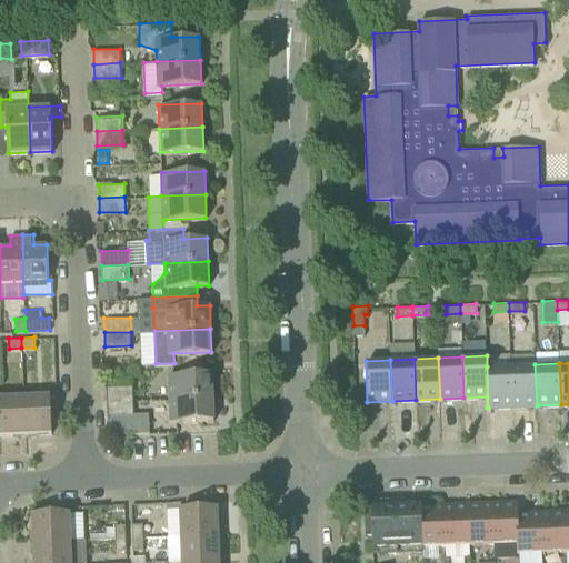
[(537,405),(535,364),(510,365),(512,406),(537,405)]
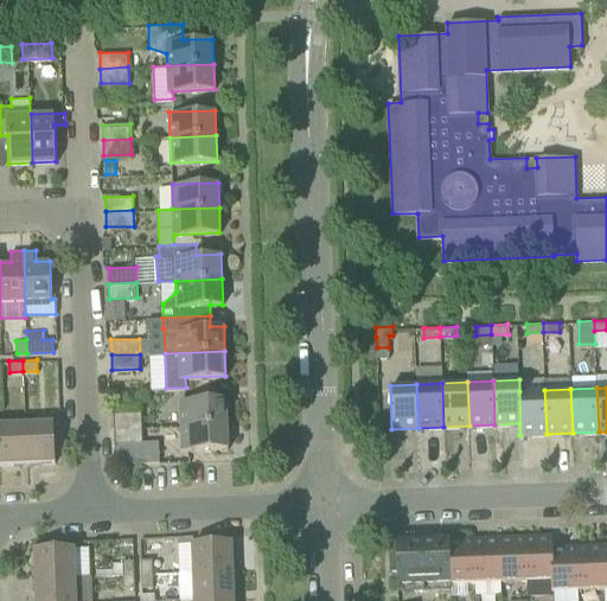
[(547,434),(544,390),(519,391),(521,435),(547,434)]
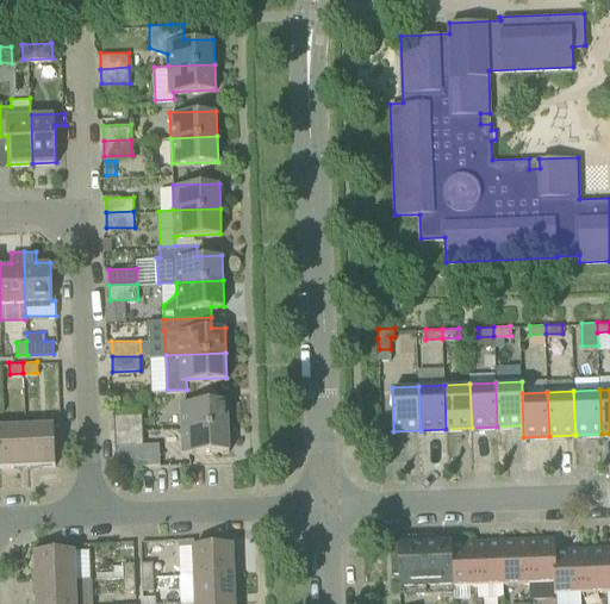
[(229,424),(228,399),(181,400),(182,427),(229,424)]
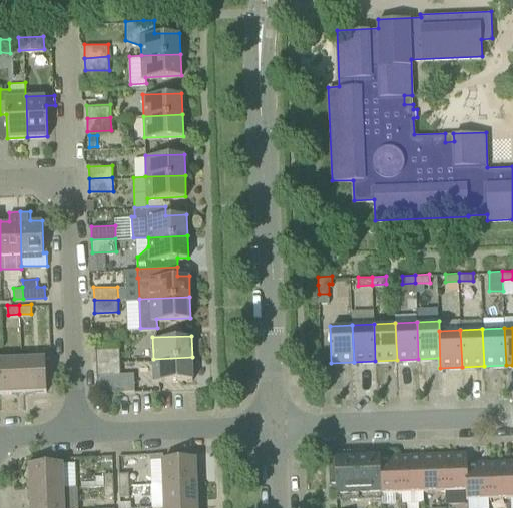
[(96,348),(96,361),(120,360),(119,347),(96,348)]
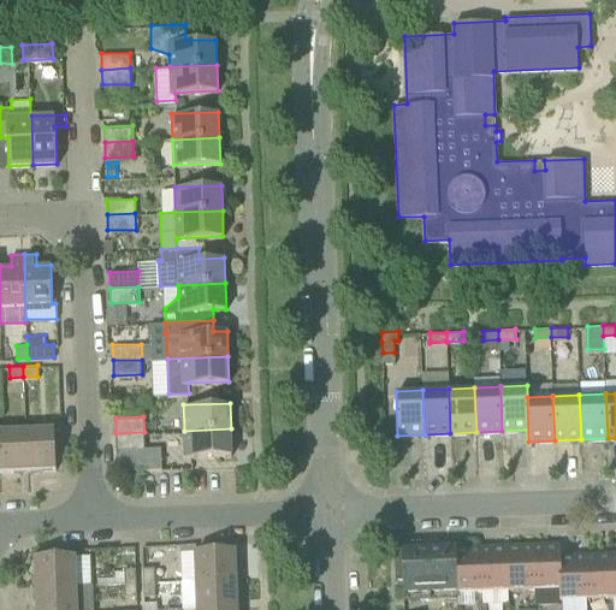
[(57,468),(54,427),(27,428),(29,469),(57,468)]
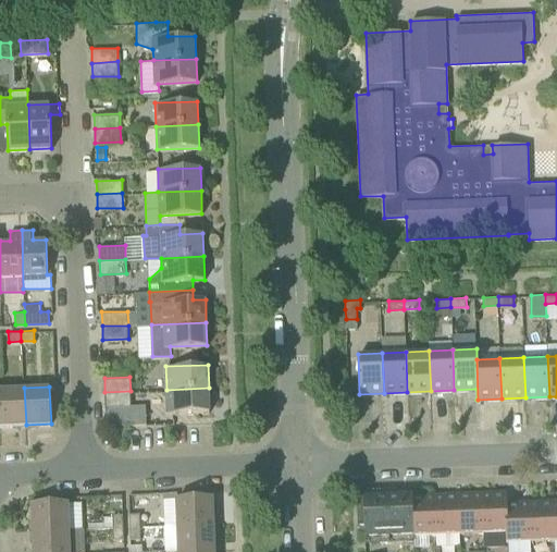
[(26,425),(24,388),(0,389),(0,411),(1,426),(26,425)]
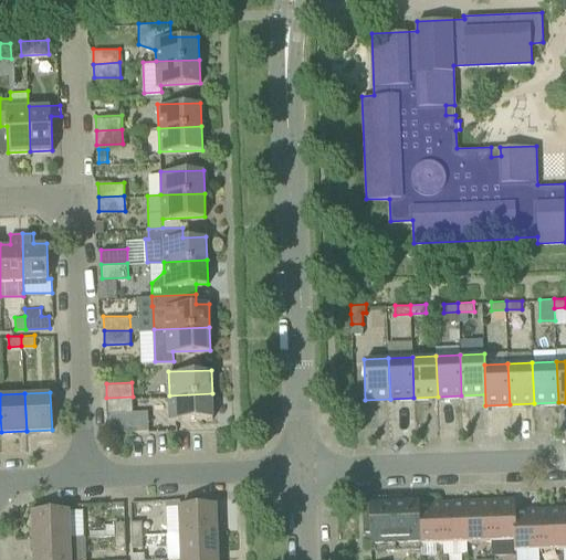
[(169,395),(170,419),(212,418),(212,393),(169,395)]
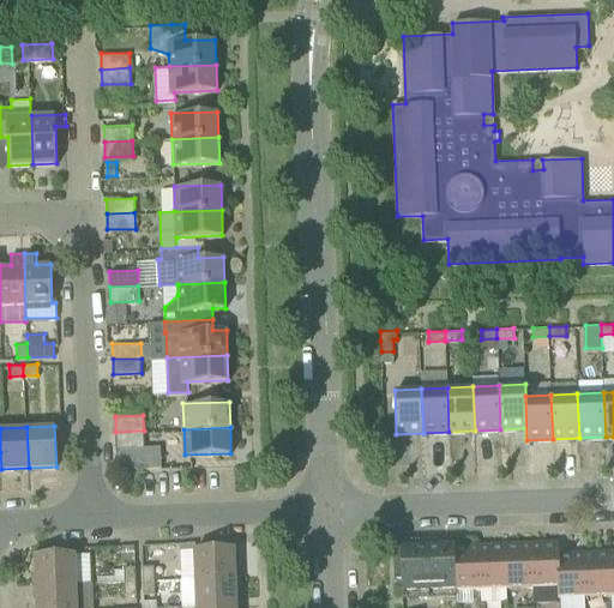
[(116,468),(161,467),(161,445),(144,445),(144,431),(115,432),(116,468)]
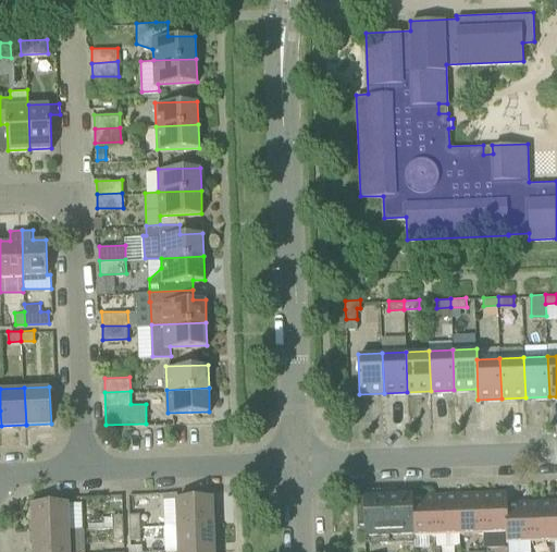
[(403,535),(413,534),(411,494),(396,494),(358,497),(358,490),(357,490),(358,514),(364,514),(364,520),(364,536),(366,536),(381,535),(403,535)]
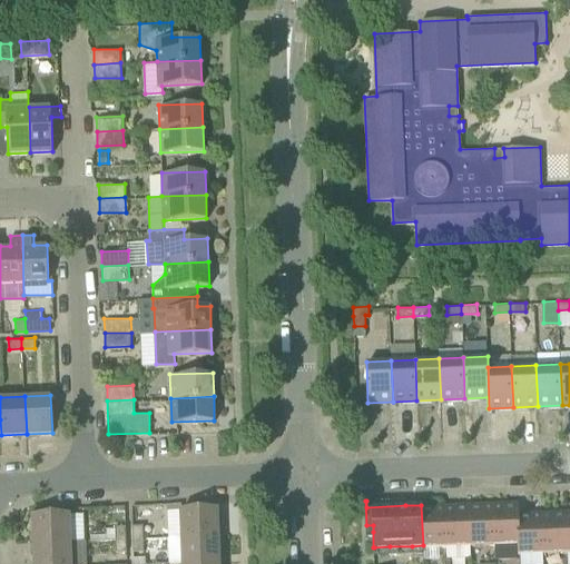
[(518,542),(518,547),(518,553),(520,553),(518,501),(493,502),(494,543),(518,542)]
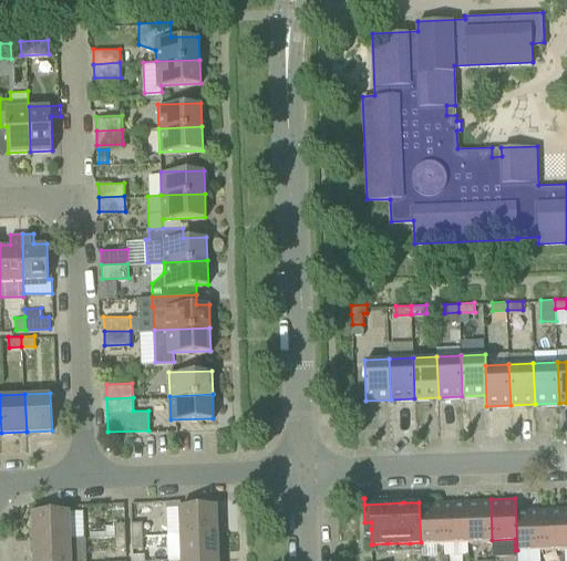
[(516,498),(515,498),(517,550),(540,549),(539,508),(516,509),(516,498)]
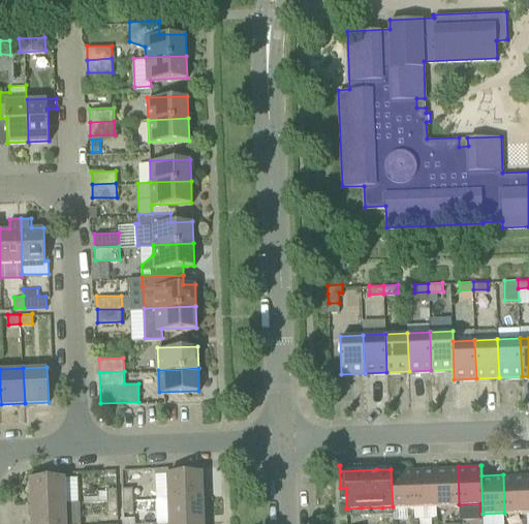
[(459,504),(458,466),(435,467),(436,505),(459,504)]
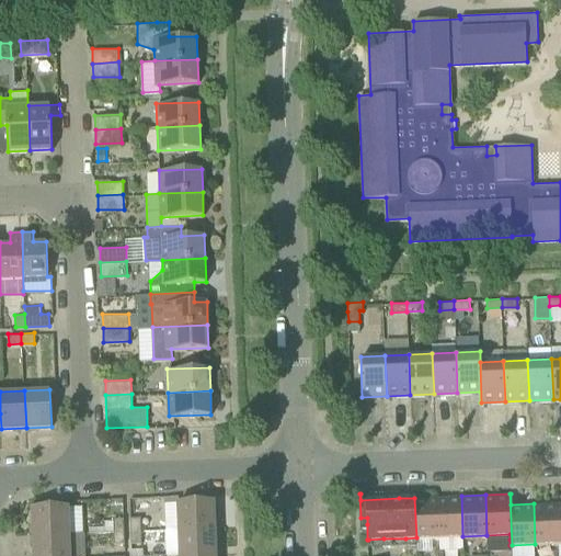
[(437,497),(439,537),(439,551),(464,549),(462,536),(461,496),(437,497)]
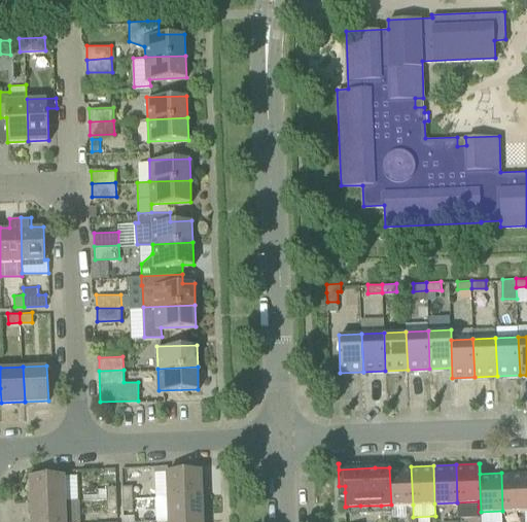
[(389,467),(391,505),(400,505),(413,505),(411,466),(389,467)]
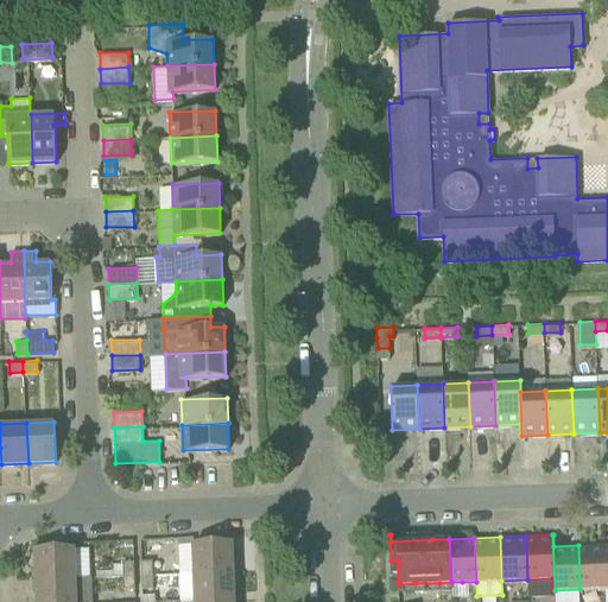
[(194,543),(192,543),(194,571),(233,570),(233,542),(194,543)]
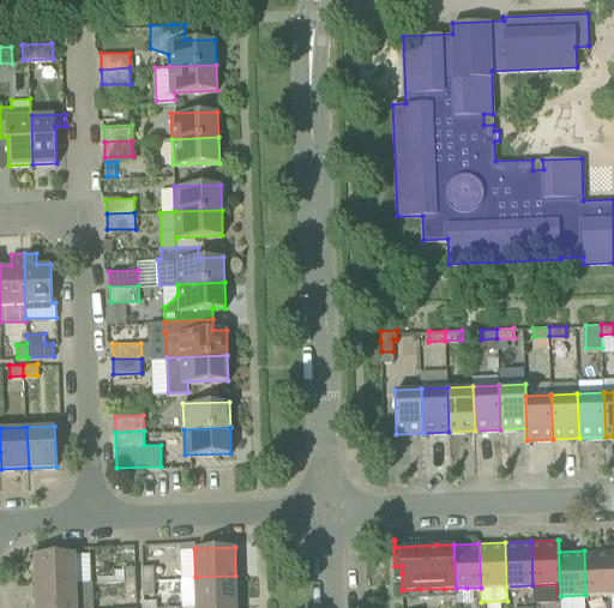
[(609,549),(584,551),(585,595),(612,594),(609,549)]
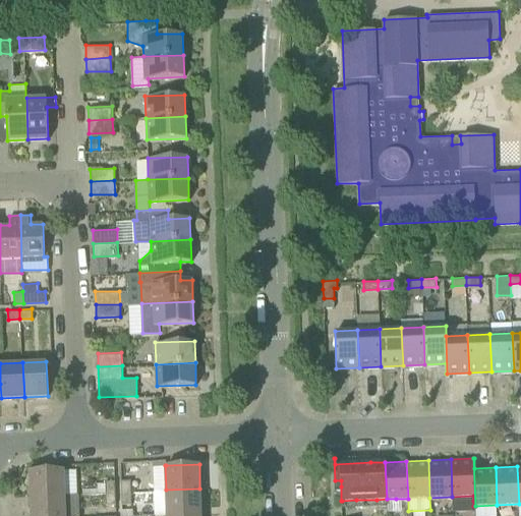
[(77,492),(76,469),(30,470),(31,494),(77,492)]
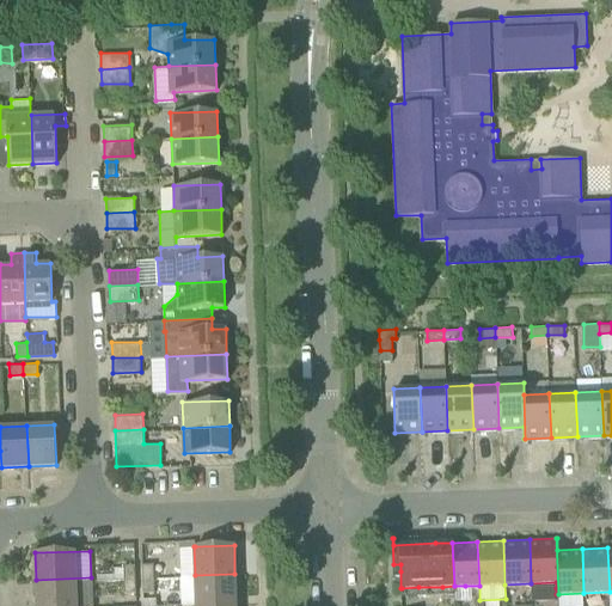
[(124,577),(135,577),(135,563),(124,563),(124,577)]
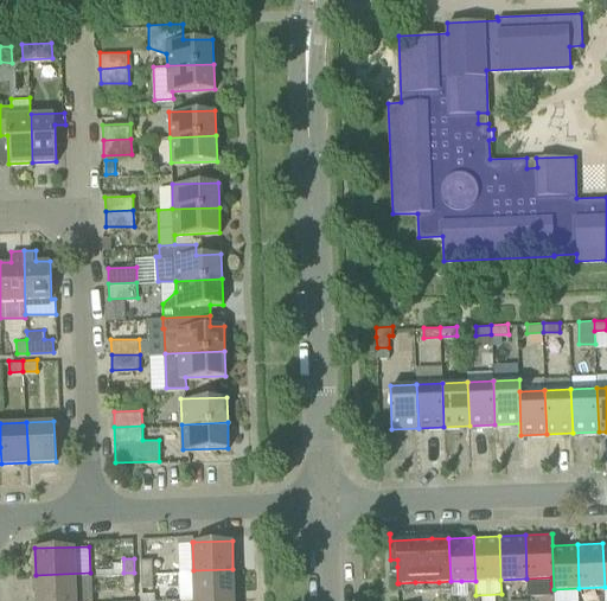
[(142,573),(153,573),(152,558),(142,558),(142,573)]
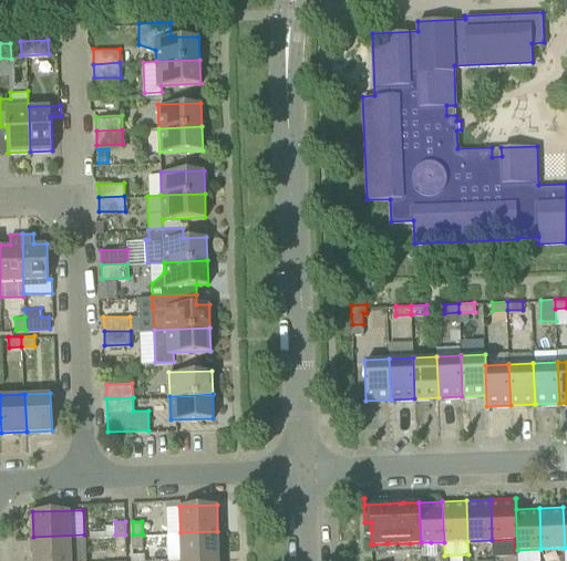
[(217,531),(181,532),(182,560),(218,558),(217,531)]
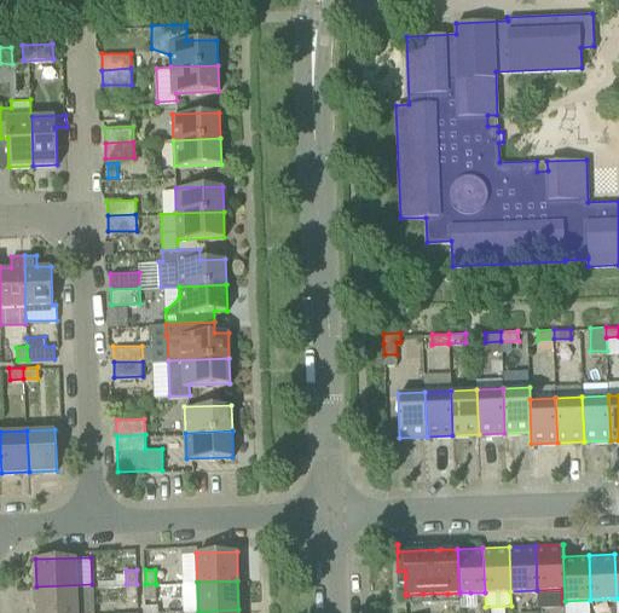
[(94,584),(92,584),(36,587),(38,612),(76,612),(77,612),(96,612),(94,584)]
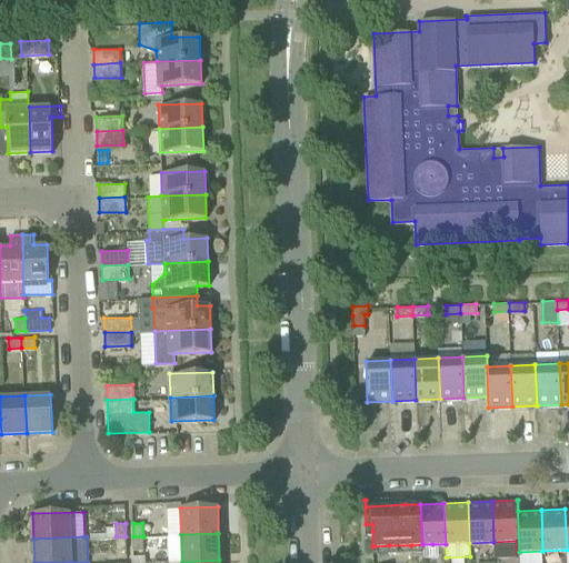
[(126,549),(126,536),(116,536),(116,549),(126,549)]
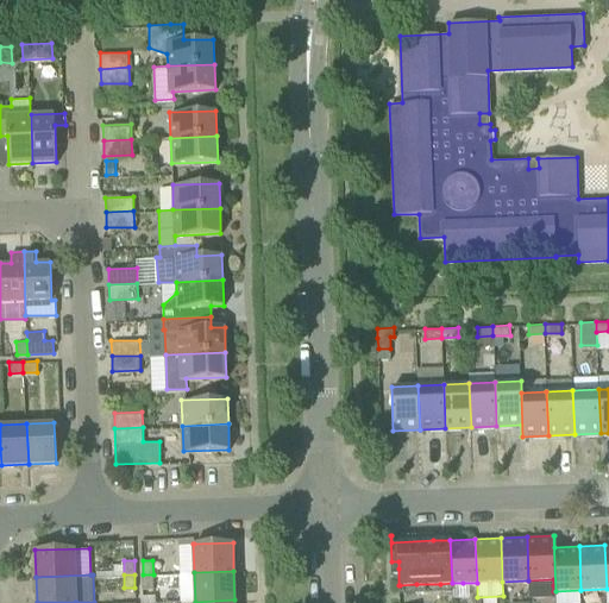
[(154,575),(143,575),(143,586),(154,586),(154,575)]
